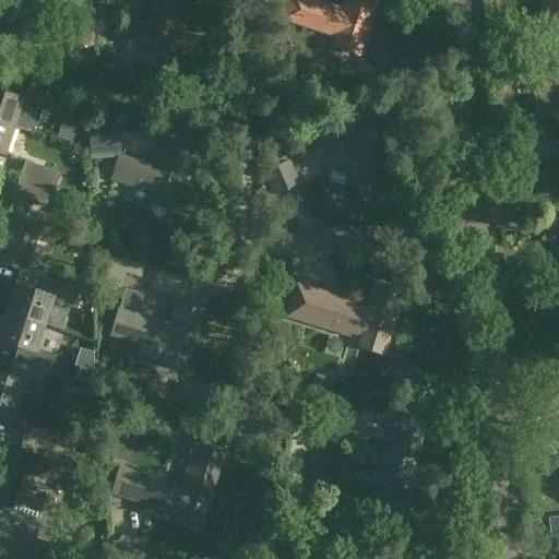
[(153,0),(146,25),(126,20),(117,45),(141,51),(138,62),(162,70),(181,8),(187,10),(189,0),(153,0)]
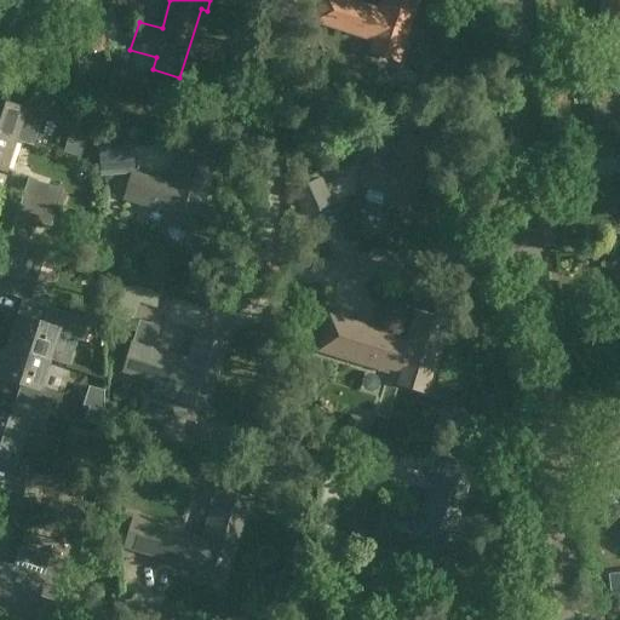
[(383,0),(380,11),(345,0),(342,0),(334,27),(375,39),(372,52),(399,59),(417,0),(383,0)]
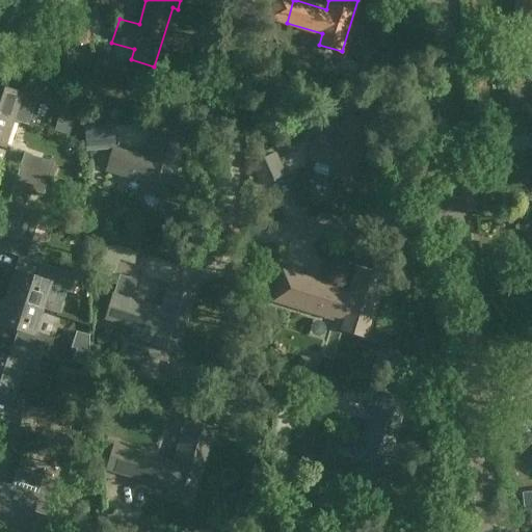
[(531,0),(516,0),(517,7),(521,7),(522,24),(531,22),(531,0)]
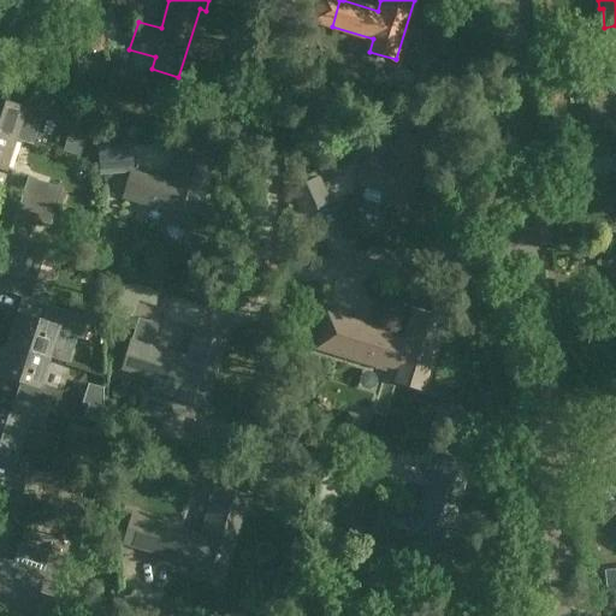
[(73,11),(80,54),(104,49),(96,7),(73,11)]
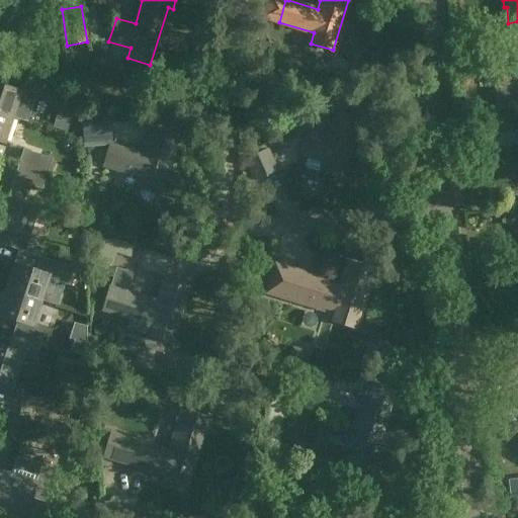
[(501,88),(502,92),(497,92),(498,109),(515,108),(514,102),(517,102),(517,61),(498,64),(501,88)]
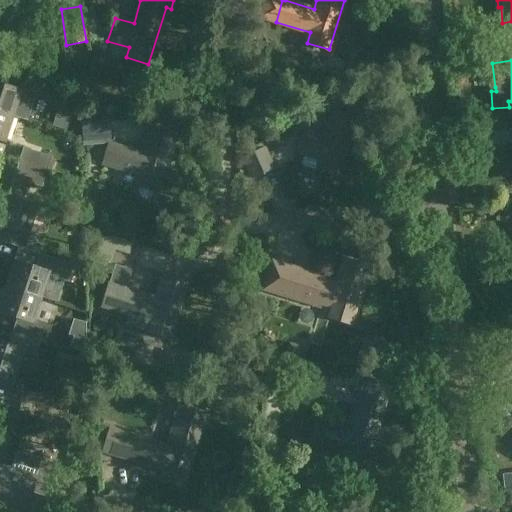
[(2,85),(0,84),(0,111),(13,116),(28,120),(37,93),(7,84),(4,84),(2,85)]
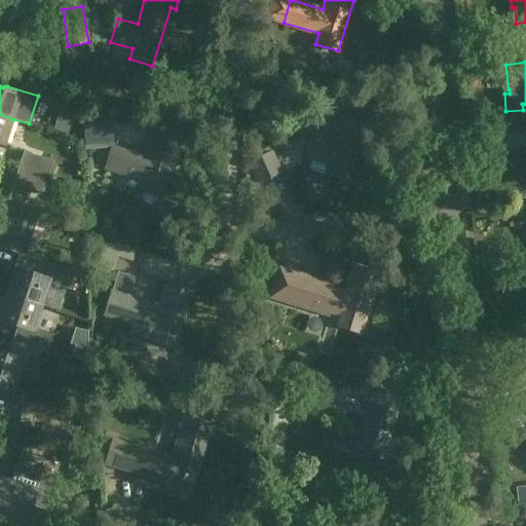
[(0,143),(5,145),(13,119),(0,114),(0,143)]
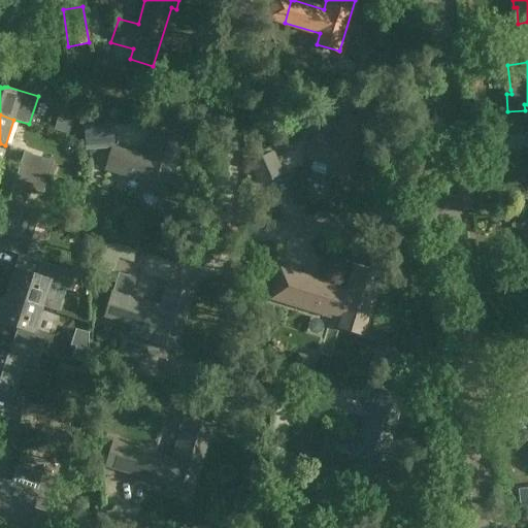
[(330,165),(327,175),(350,182),(368,123),(341,114),(334,140),(315,134),(307,158),(330,165)]
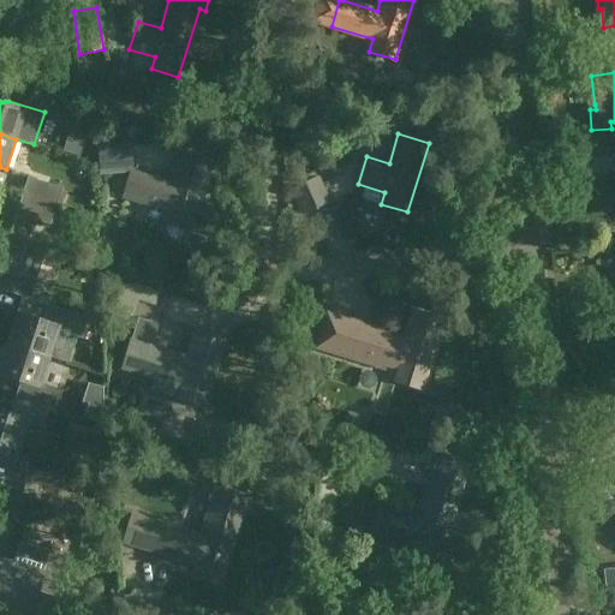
[(131,142),(97,144),(100,174),(129,173),(129,168),(133,168),(131,142)]
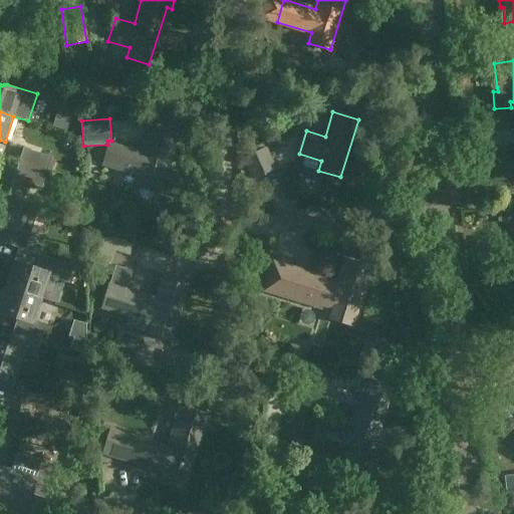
[(159,192),(176,134),(151,125),(143,151),(110,142),(103,165),(140,175),(137,186),(140,187),(139,192),(140,196),(143,199),(147,200),(151,199),(154,196),(155,191),(159,192)]
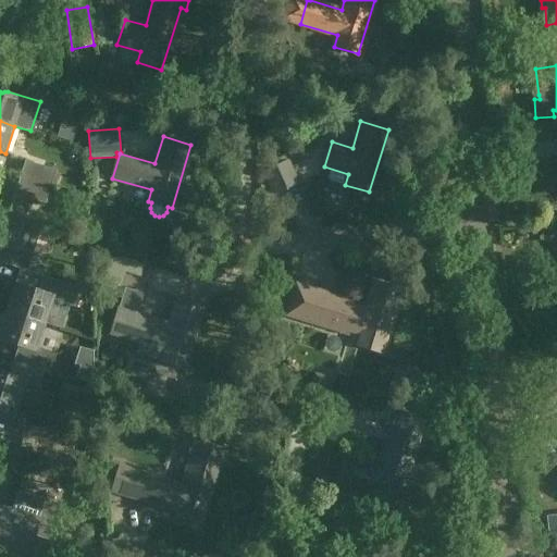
[(25,160),(21,175),(51,185),(56,170),(25,160)]
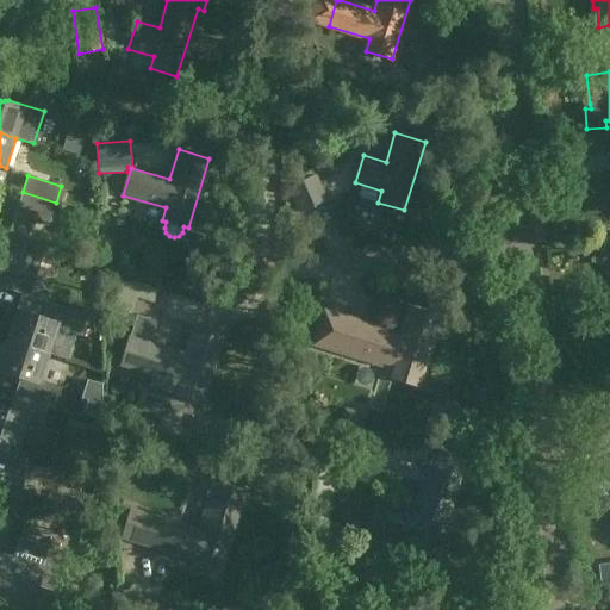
[(291,187),(303,213),(328,200),(316,175),(291,187)]
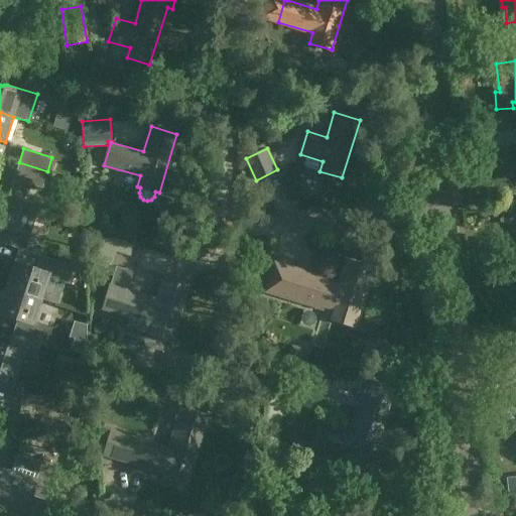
[(14,175),(0,170),(0,199),(22,207),(29,184),(42,188),(47,171),(19,162),(14,175)]
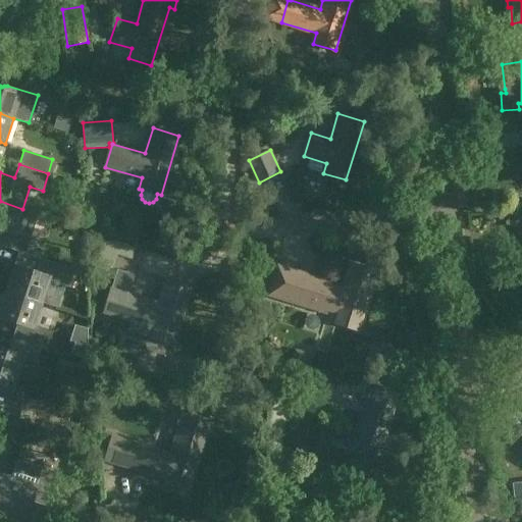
[(249,193),(252,218),(268,216),(265,191),(249,193)]
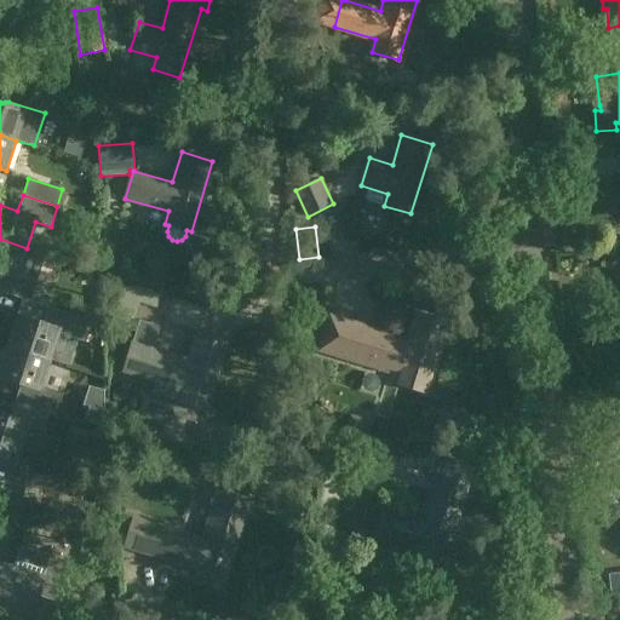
[(18,275),(27,248),(0,239),(0,291),(32,302),(38,281),(18,275)]
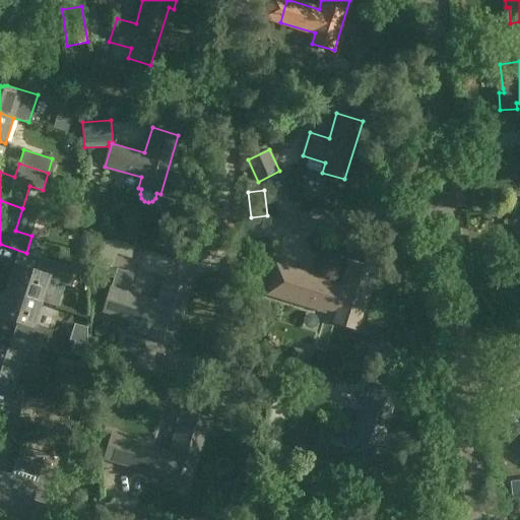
[(117,254),(131,259),(135,247),(113,240),(86,242),(87,259),(113,267),(117,254)]
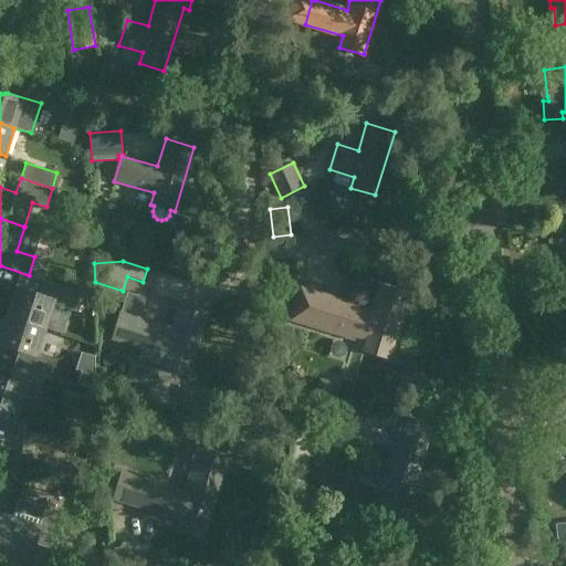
[(37,295),(16,287),(6,316),(45,328),(53,304),(75,312),(81,293),(41,280),(37,295)]
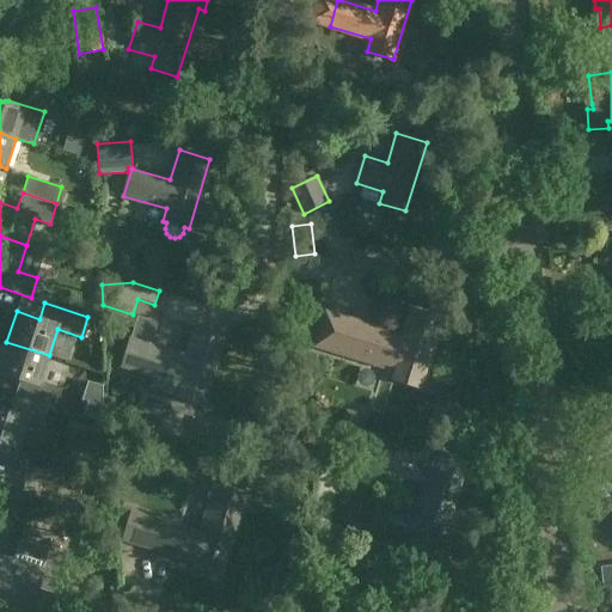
[(402,338),(381,332),(383,328),(325,310),(314,347),(384,368),(385,363),(397,367),(393,379),(421,387),(442,318),(411,308),(402,338)]
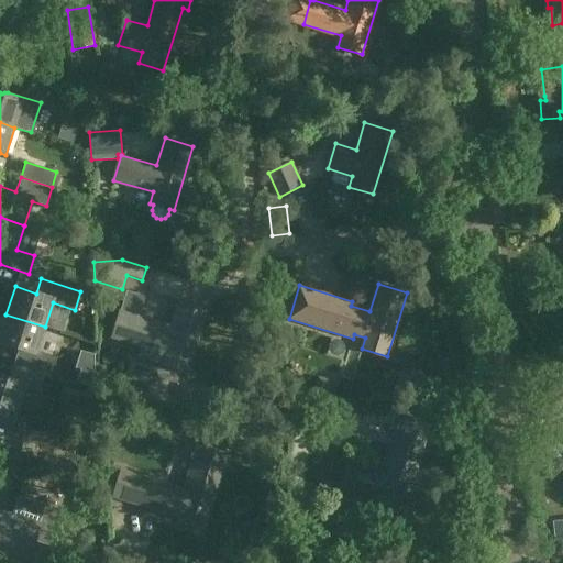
[(172,327),(139,317),(145,296),(127,290),(113,337),(167,353),(163,365),(188,372),(207,308),(179,300),(172,327)]
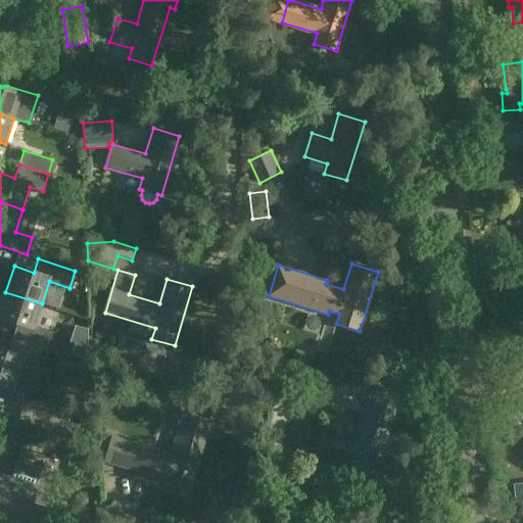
[(35,326),(42,303),(5,292),(0,308),(0,319),(17,325),(12,338),(42,347),(47,330),(35,326)]
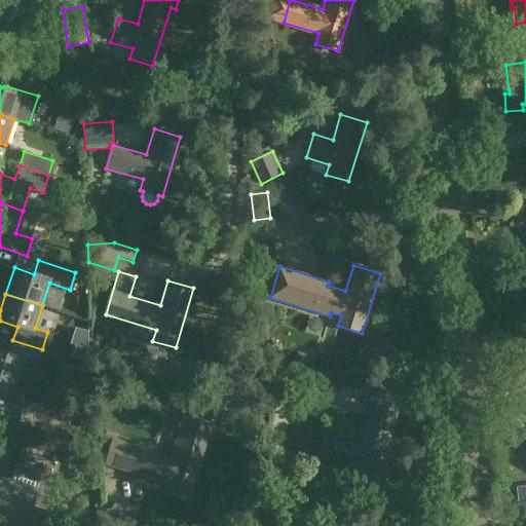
[(0,350),(0,379),(16,385),(24,363),(36,366),(42,349),(12,340),(8,353),(0,350)]
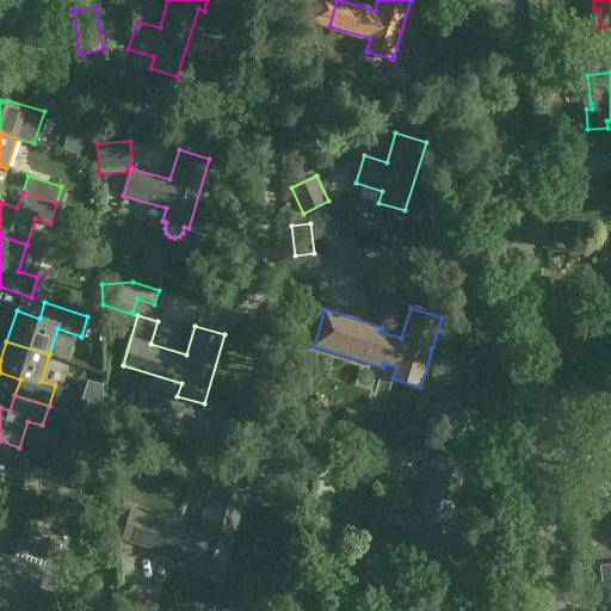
[(97,419),(102,406),(87,401),(82,415),(97,419)]
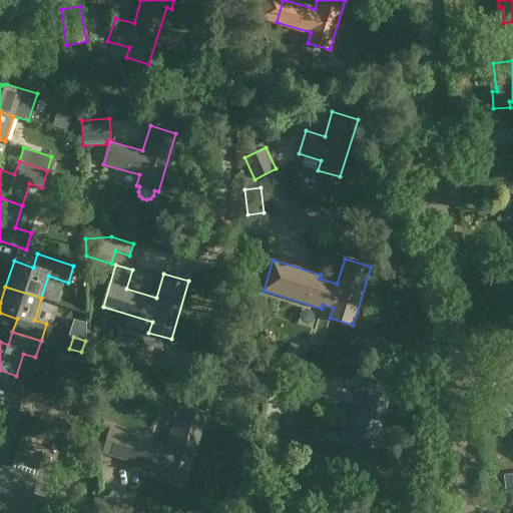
[(0,413),(16,419),(21,402),(9,398),(16,376),(0,370),(0,413)]
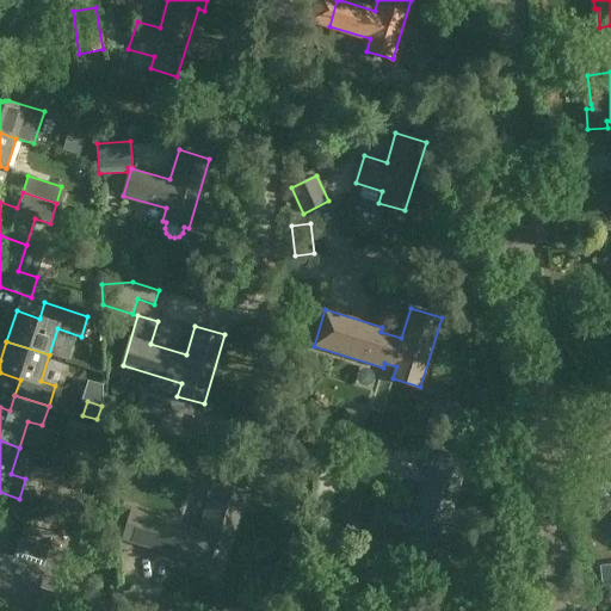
[(592,476),(610,493),(610,466),(605,461),(592,476)]
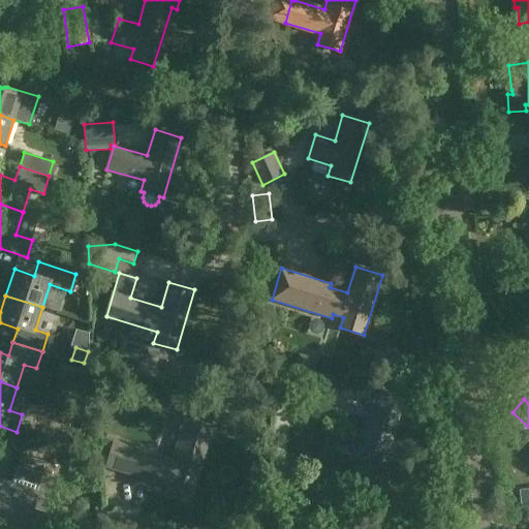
[(321,459),(356,469),(352,480),(385,490),(393,466),(382,463),(398,413),(390,410),(372,405),(361,445),(328,436),(321,459)]
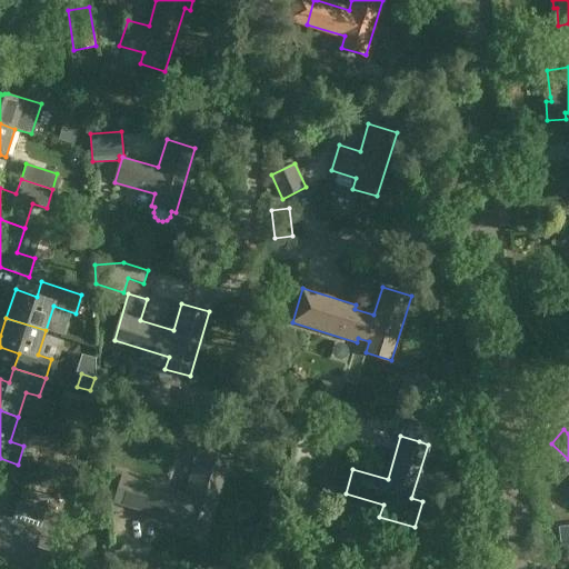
[(200,450),(187,496),(121,476),(113,501),(182,522),(179,533),(203,540),(228,459),(200,450)]
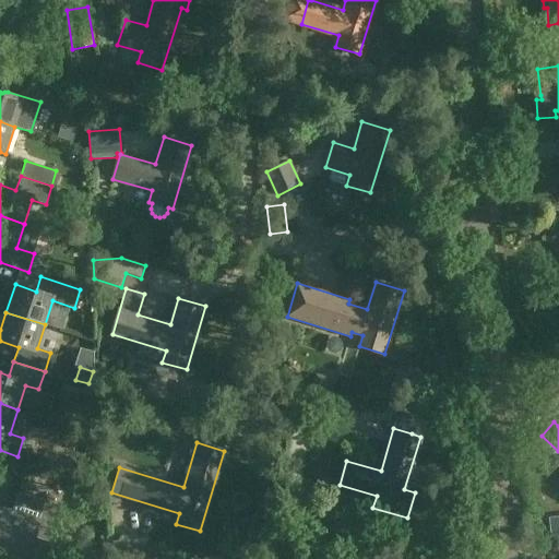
[(13,511),(0,548),(27,557),(35,537),(49,542),(59,511),(44,506),(45,501),(21,494),(20,495),(18,495),(13,511)]
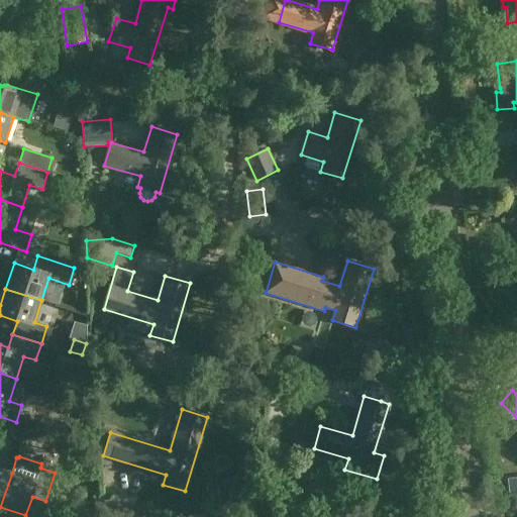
[(0,468),(0,507),(12,473),(0,468)]
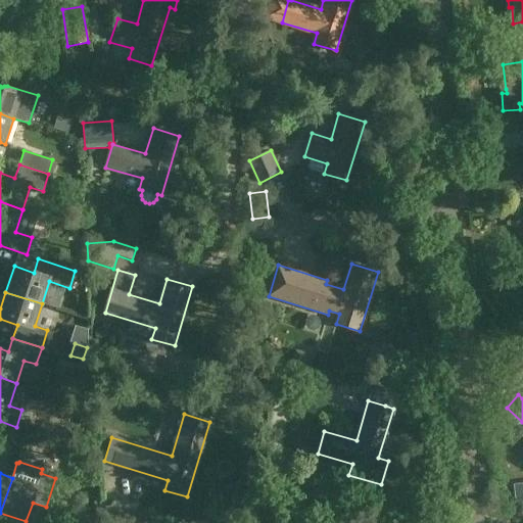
[(522,483),(514,485),(515,500),(522,497),(522,483)]
